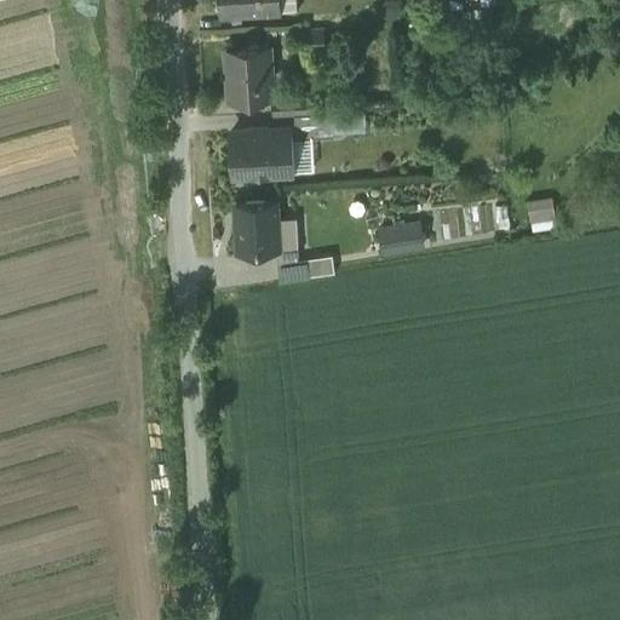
[(222,0),(223,11),(279,9),(277,0),(222,0)]
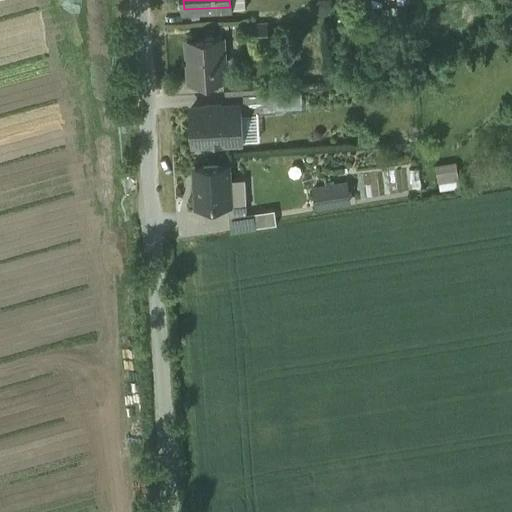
[(267,23),(241,24),(242,38),(268,37),(267,23)]
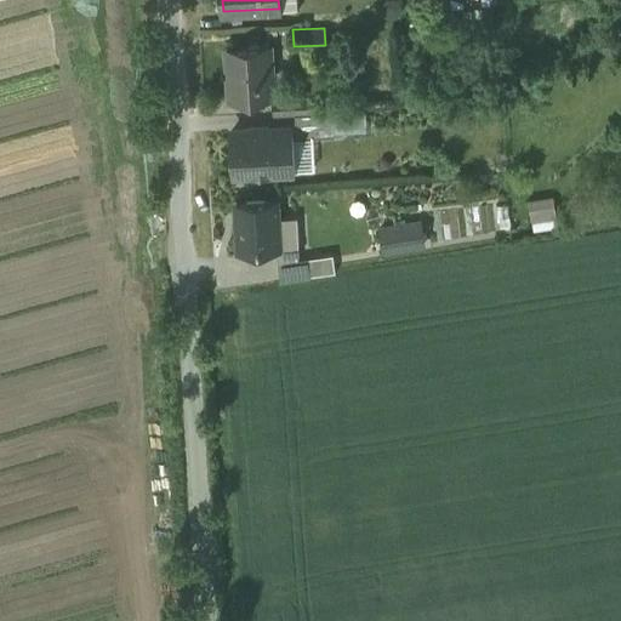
[(269,44),(227,46),(228,69),(229,69),(232,96),(231,96),(231,98),(273,96),(273,93),(269,44)]
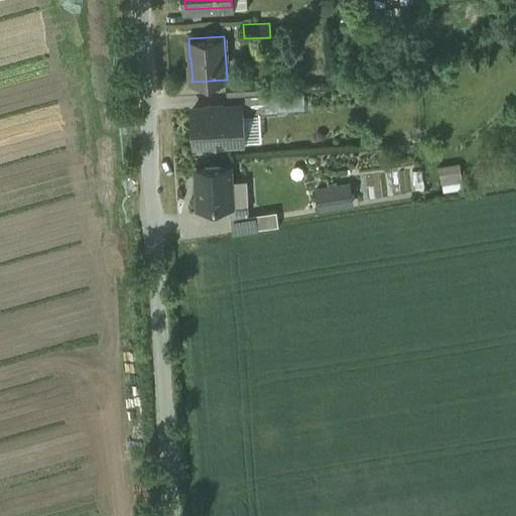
[(261,76),(227,78),(227,80),(228,94),(263,92),(261,76)]
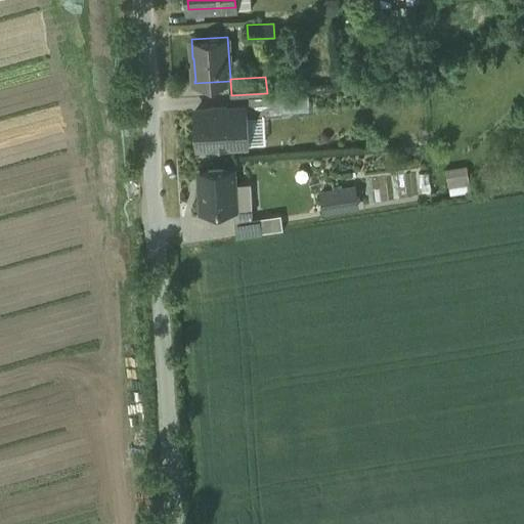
[(308,92),(281,93),(282,108),(309,108),(308,92)]
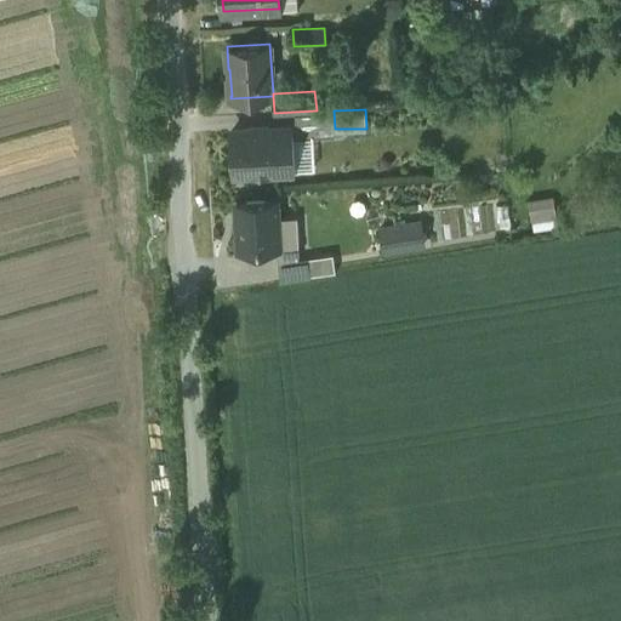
[(334,110),(317,112),(295,113),(296,137),(313,136),(335,135),(335,129),(334,110)]
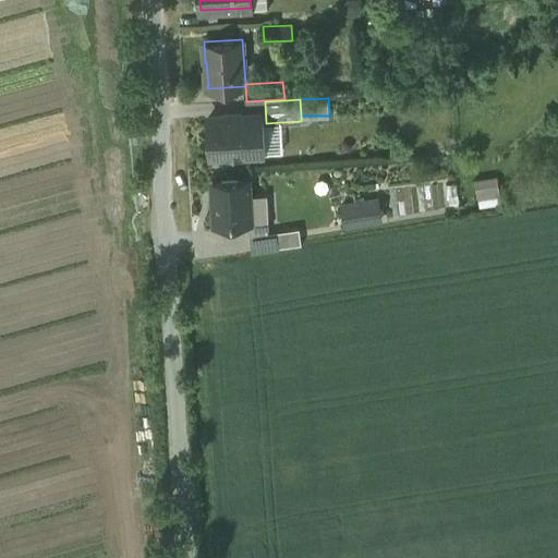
[(261,114),(208,117),(210,155),(218,155),(220,157),(234,156),(237,154),(263,153),(262,150),(261,123),(261,114)]
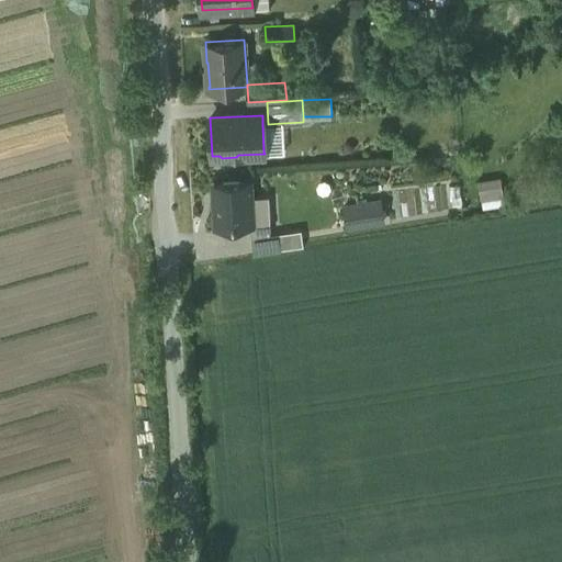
[(283,123),(268,124),(262,124),(263,152),(284,149),(283,123)]
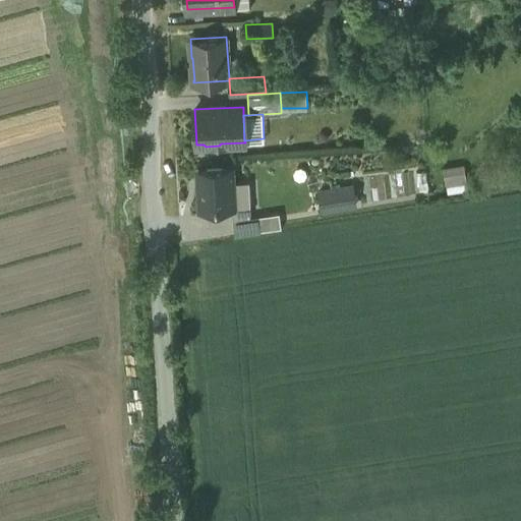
[(452,193),(473,190),(470,165),(449,167),(452,193)]
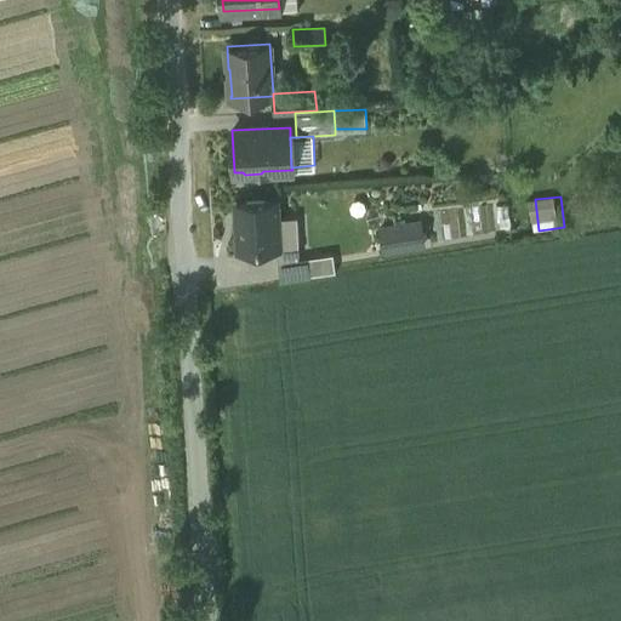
[(275,199),(237,201),(240,250),(279,248),(277,218),(275,199)]
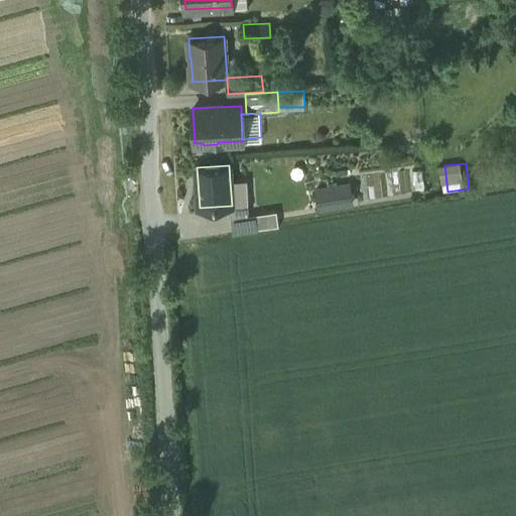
[(232,206),(233,218),(248,215),(246,180),(230,181),(232,206)]
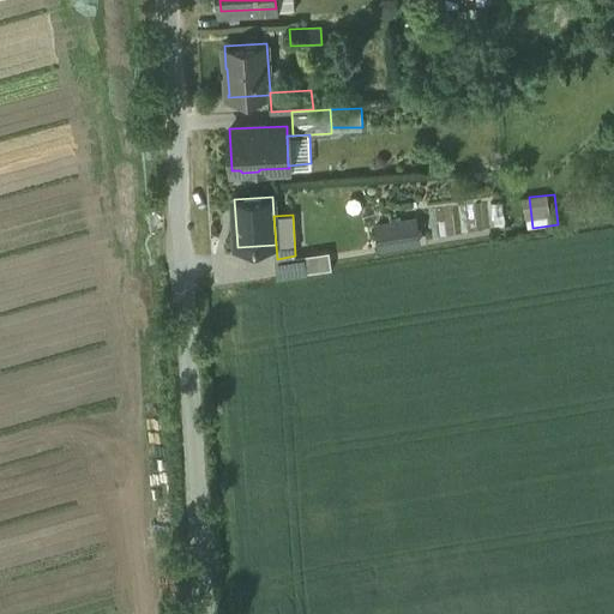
[(416,218),(375,226),(379,247),(420,240),(416,218)]
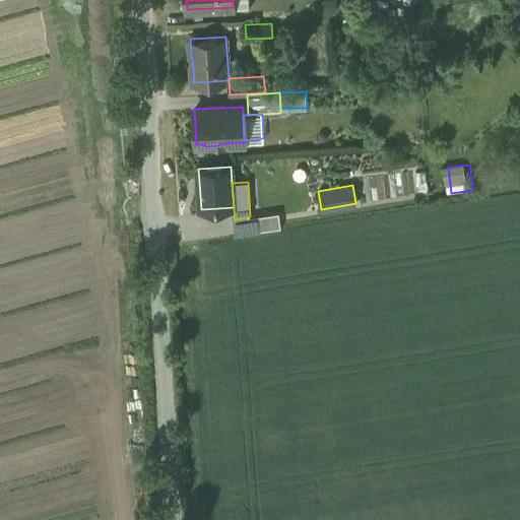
[(259,215),(261,230),(281,226),(278,212),(259,215)]
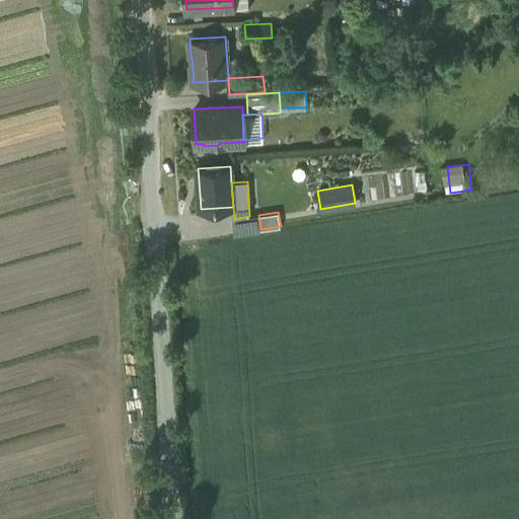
[(249,216),(234,219),(236,233),(261,229),(258,215),(249,216)]
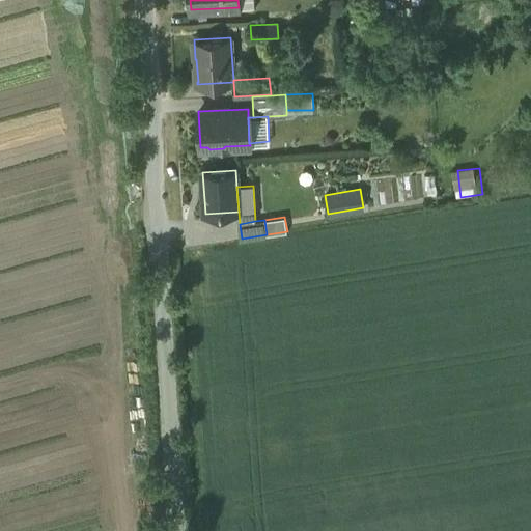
All buildings are outlined.
